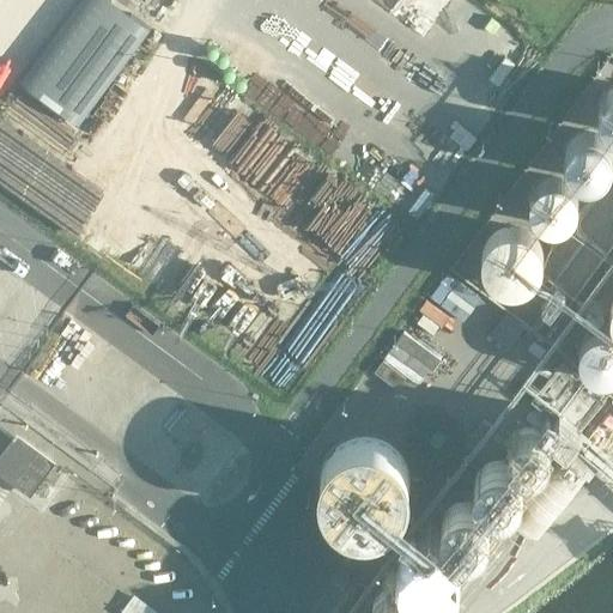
[(110,0),(82,0),(23,80),(79,122),(150,29),(110,0)]
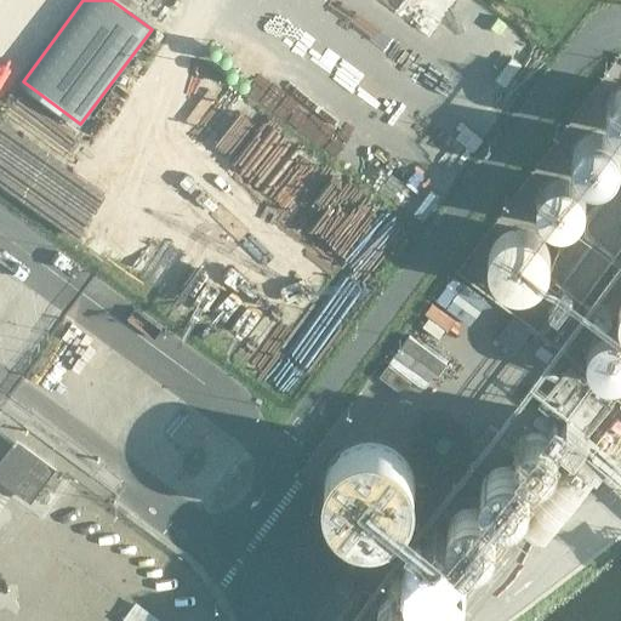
[(557,228),(559,228),(562,228),(567,228),(569,227),(571,226),(575,223),(577,222),(580,220),(581,217),(584,215),(584,212),(585,210),(586,205),(586,203),(586,201),(585,199),(585,197),(582,192),(581,191),(580,188),(576,184),(574,183),(573,182),(568,181),(565,180),(562,180),(557,180),(554,181),(551,182),(548,183),(546,184),(545,187),(542,188),(541,191),(539,194),(537,197),(537,199),(537,203),(537,206),(537,209),(539,211),(539,214),(541,217),(543,220),(545,222),(547,223),(551,226),(553,227),(557,228)]
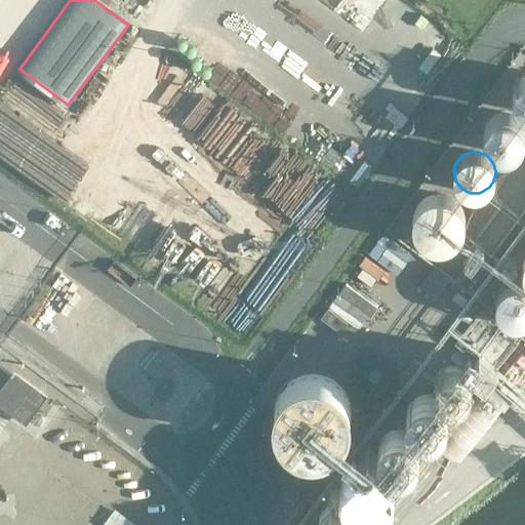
[(422,241),(427,243),(430,244),(434,245),(438,246),(441,246),(445,245),(449,244),(452,242),(455,240),(458,237),(460,234),(462,231),(463,230),(463,227),(465,226),(465,223),(465,220),(465,219),(465,217),(465,215),(463,211),(462,209),(460,205),(459,203),(456,201),(455,200),(453,198),(451,197),(449,196),(445,195),(441,194),(439,194),(436,194),(434,194),(430,195),(428,196),(425,198),(421,200),(420,202),(417,205),(416,207),(414,210),(413,213),(413,215),(412,218),(412,219),(412,221),(413,224),(413,226),(414,229),(415,231),(416,234),(418,236),(421,239),(422,241)]
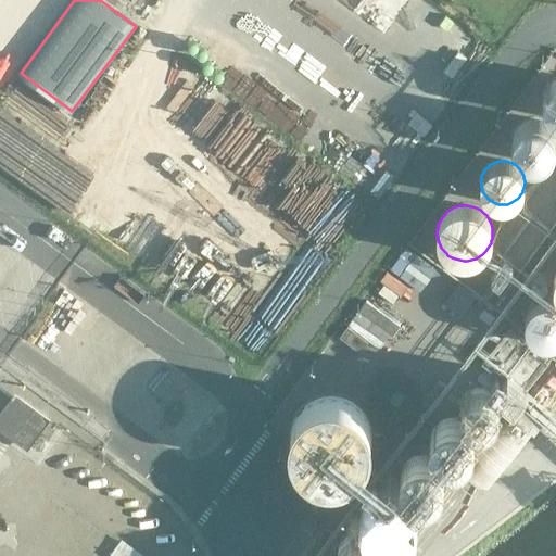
[(407,250),(392,270),(422,292),(438,272),(407,250)]
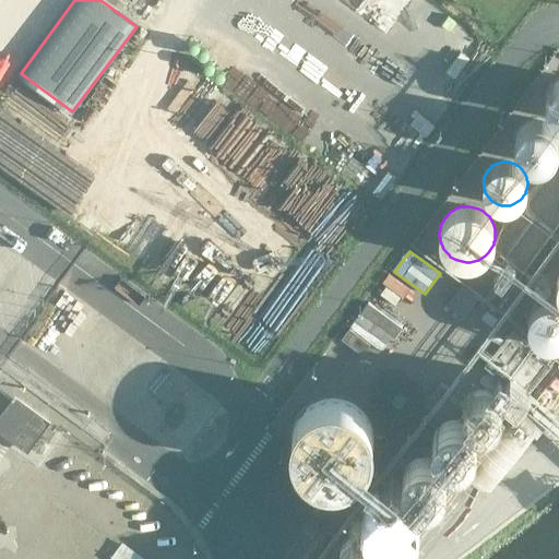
[(390,275),(380,289),(414,313),(424,300),(390,275)]
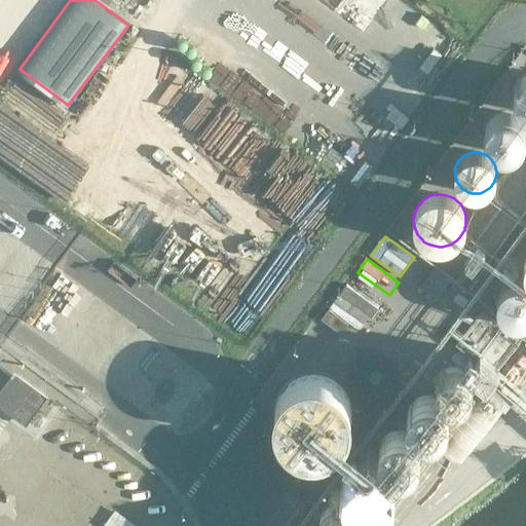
[(515,262),(513,261),(512,261),(511,261),(510,261),(508,262),(505,263),(504,265),(503,266),(503,268),(503,269),(503,271),(504,272),(504,273),(506,274),(508,275),(510,276),(511,276),(512,276),(514,275),(515,275),(516,274),(518,272),(518,270),(519,268),(518,267),(518,265),(517,264),(515,262)]
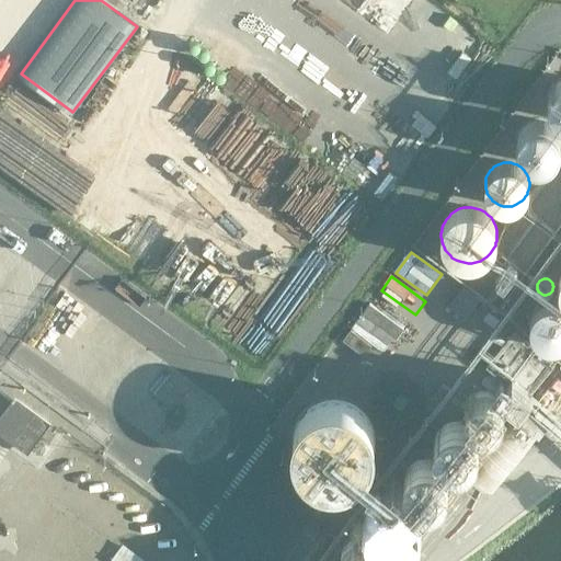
[(460,289),(448,306),(467,319),(479,302),(460,289)]
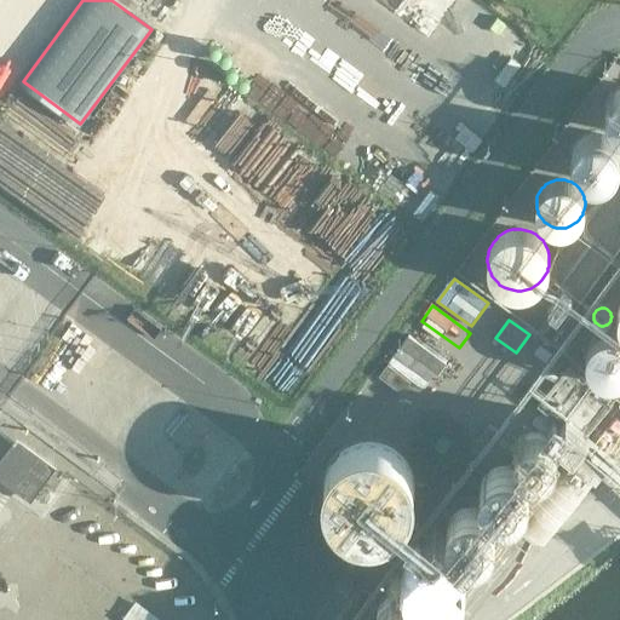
[(417,325),(401,348),(436,373),(438,374),(448,362),(437,355),(445,344),(417,325)]
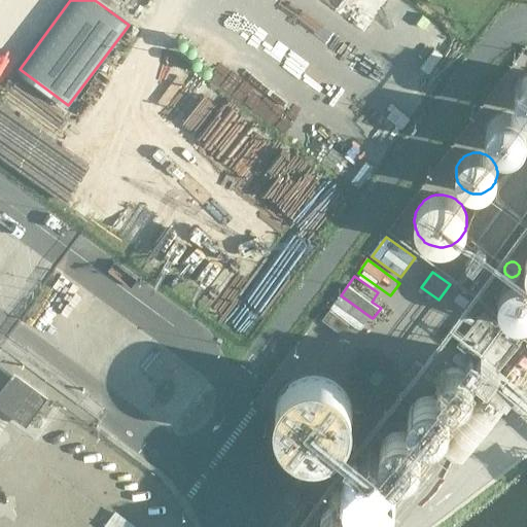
[(526,282),(524,282),(520,281),(517,281),(513,282),(510,283),(506,285),(504,286),(503,288),(501,291),(500,293),(499,295),(498,296),(498,299),(498,301),(498,304),(498,306),(498,308),(500,312),(501,314),(502,315),(503,317),(505,319),(507,320),(510,321),(512,322),(514,323),(518,323),(521,323),(522,323),(524,323),(526,322),(526,321),(526,282)]
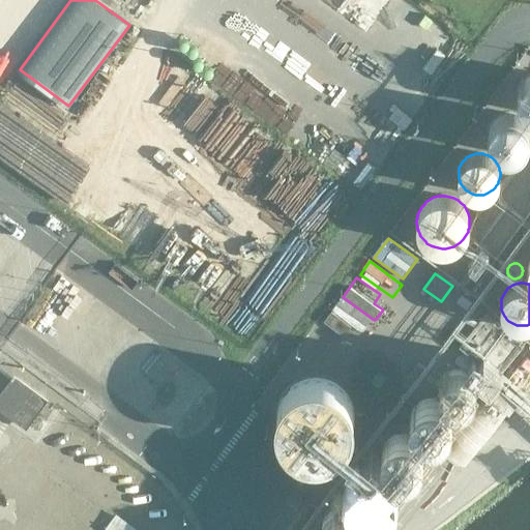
[(343,297),(336,304),(367,326),(373,319),(343,297)]
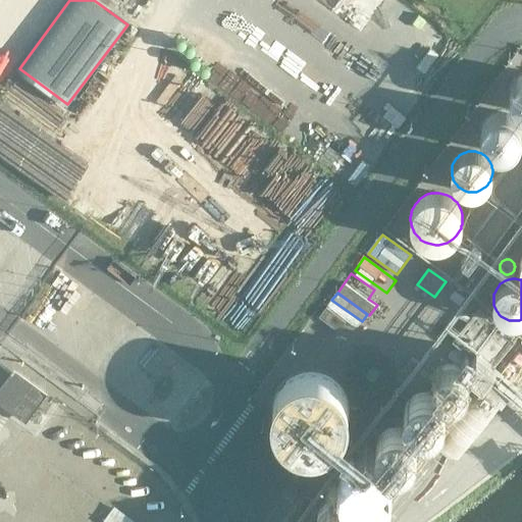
[(331,300),(321,315),(351,336),(362,321),(331,300)]
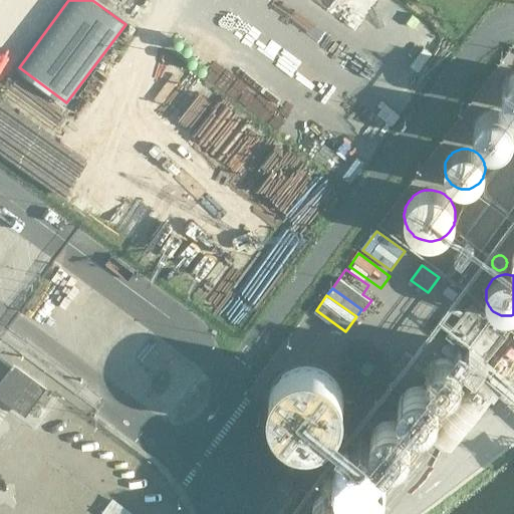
[(477,373),(487,359),(508,332),(503,328),(472,303),(447,334),(451,336),(453,333),(466,343),(455,356),(476,372),(477,373)]
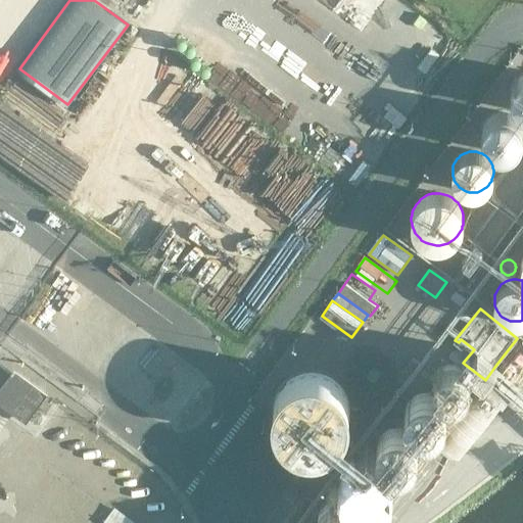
[(436,380),(436,382),(436,383),(436,385),(437,386),(437,388),(438,389),(440,391),(442,393),(444,395),(447,396),(450,397),(454,397),(457,396),(460,395),(462,394),(465,392),(467,389),(467,388),(468,387),(469,384),(469,383),(469,382),(469,380),(469,378),(469,377),(469,376),(468,374),(467,371),(465,370),(464,368),(463,367),(461,366),(459,365),(457,364),(455,364),(452,364),(448,365),(445,366),(442,367),(440,369),(439,371),(438,372),(437,375),(436,377),(436,379),(436,380)]
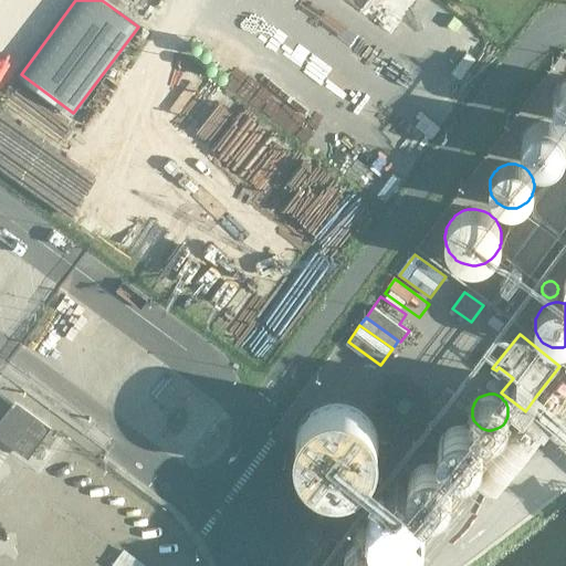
[(496,499),(563,417),(546,404),(536,396),(525,411),(524,410),(471,477),(480,485),(496,499)]
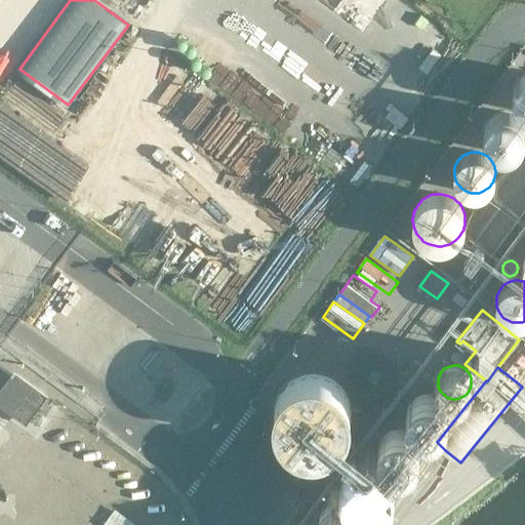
[(3,388),(0,392),(0,404),(24,421),(43,396),(13,373),(11,377),(3,388)]
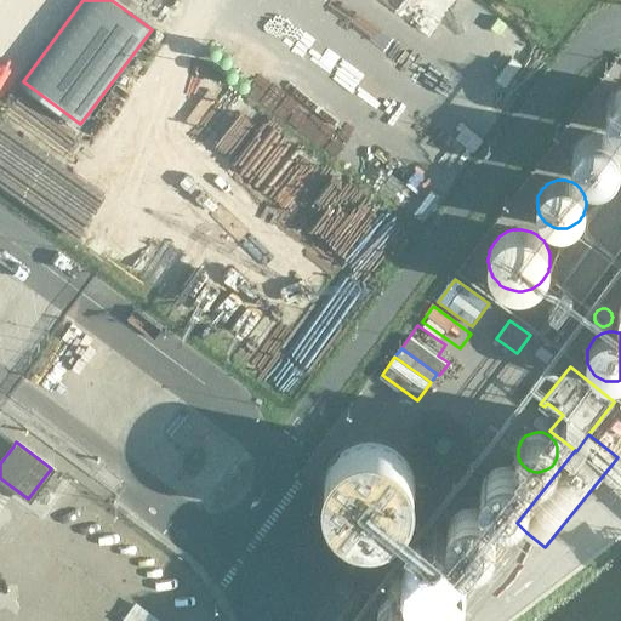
[(346,527),(349,528),(353,530),(355,530),(362,533),(365,533),(369,533),(372,533),(376,533),(380,531),(383,531),(386,530),(389,528),(393,527),(396,524),(400,522),(403,518),(405,516),(408,511),(409,510),(411,506),(412,503),(414,500),(414,496),(415,493),(415,486),(415,485),(414,482),(414,478),(412,474),(411,471),(410,468),(408,463),(405,460),(402,455),(397,451),(393,449),(388,446),(385,445),(381,444),(376,443),(370,443),(365,443),(359,444),(354,445),(349,448),(345,450),(340,454),(336,457),(335,459),(332,462),(331,463),(330,467),(328,471),(328,472),(325,477),(325,483),(324,486),(324,489),(324,490),(325,494),(325,497),(326,500),(328,503),(328,505),(330,510),(332,513),(334,514),(335,517),(337,519),(342,523),(346,527)]
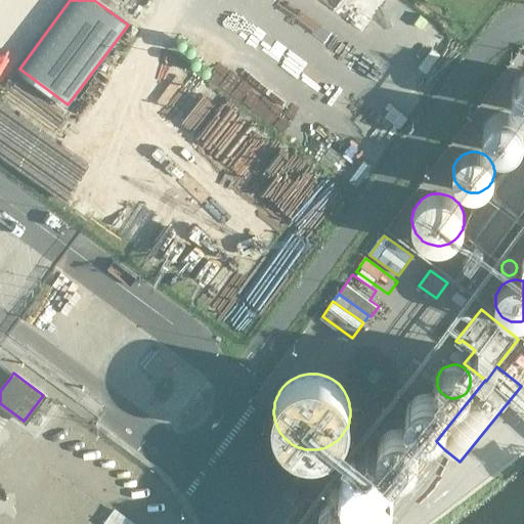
[(442,400),(440,398),(438,397),(435,395),(432,394),(428,393),(425,393),(423,394),(421,394),(418,395),(415,396),(412,399),(409,401),(408,404),(407,406),(406,408),(406,409),(405,411),(405,415),(405,416),(405,417),(406,419),(406,421),(407,423),(408,425),(409,427),(412,430),(413,431),(416,432),(418,433),(420,434),(423,435),(426,435),(428,435),(431,435),(433,434),(435,433),(437,432),(439,431),(441,430),(442,428),(444,425),(445,423),(446,421),(447,419),(447,417),(447,413),(447,411),(446,408),(445,406),(444,404),(443,402),(442,400)]
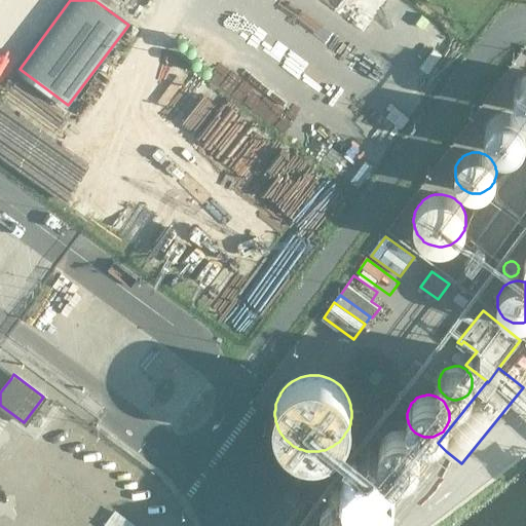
[(385,436),(384,437),(382,439),(381,441),(380,443),(379,445),(379,446),(378,448),(378,451),(378,453),(379,455),(379,457),(380,459),(381,462),(382,463),(384,465),(386,467),(387,468),(389,470),(391,471),(393,472),(397,472),(399,473),(401,473),(405,472),(407,471),(409,470),(412,468),(415,465),(416,463),(417,462),(419,460),(419,457),(420,455),(420,453),(420,452),(420,451),(420,448),(420,447),(419,445),(419,443),(417,440),(415,437),(412,435),(410,433),(408,431),(405,430),(403,430),(400,430),(396,430),(392,431),(389,433),(387,434),(386,435),(385,436)]
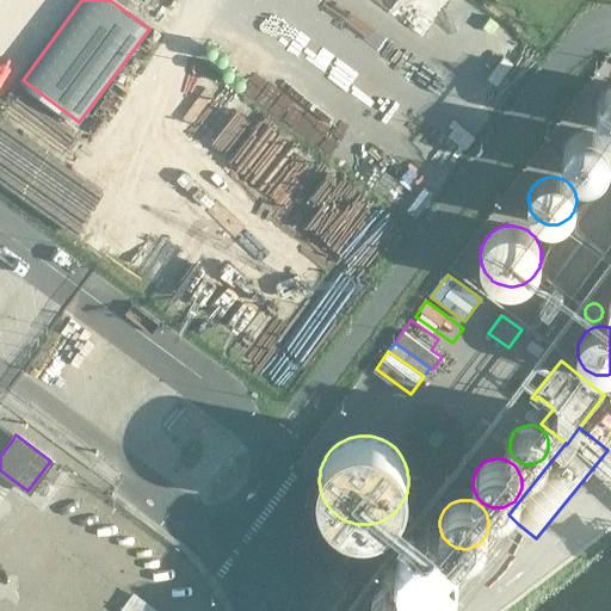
[(429,544),(424,544),(420,545),(418,547),(415,548),(412,550),(411,551),(408,554),(407,557),(406,560),(405,561),(405,563),(403,566),(403,568),(403,572),(405,575),(406,578),(407,580),(408,584),(412,586),(413,588),(415,590),(418,591),(421,592),(425,593),(429,593),(431,593),(433,592),(436,592),(438,591),(442,588),(444,587),(446,585),(449,582),(450,580),(451,578),(451,575),(452,574),(452,569),(452,567),(452,565),(451,562),(451,561),(450,557),(449,556),(448,555),(446,553),(443,550),(440,548),(438,547),(433,545),(431,544),(429,544)]
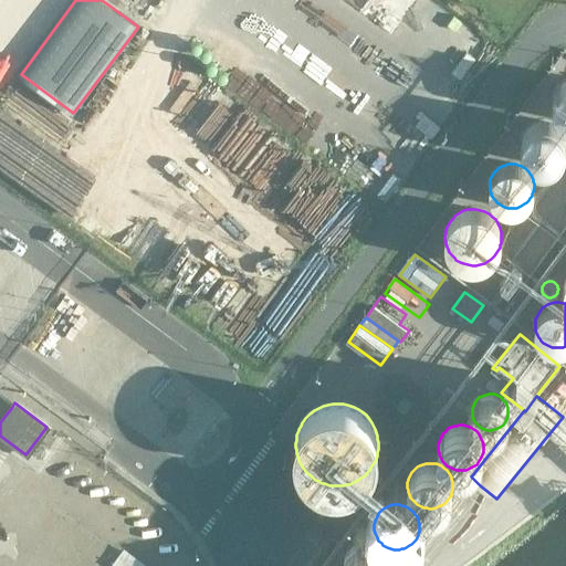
[(359,543),(356,544),(355,545),(353,546),(349,549),(348,551),(347,552),(346,554),(345,556),(344,558),(344,561),(344,564),(343,565),(388,565),(388,563),(388,561),(388,559),(387,558),(387,556),(385,553),(384,551),(380,547),(378,545),(376,544),(373,543),(368,542),(365,542),(363,542),(359,543)]
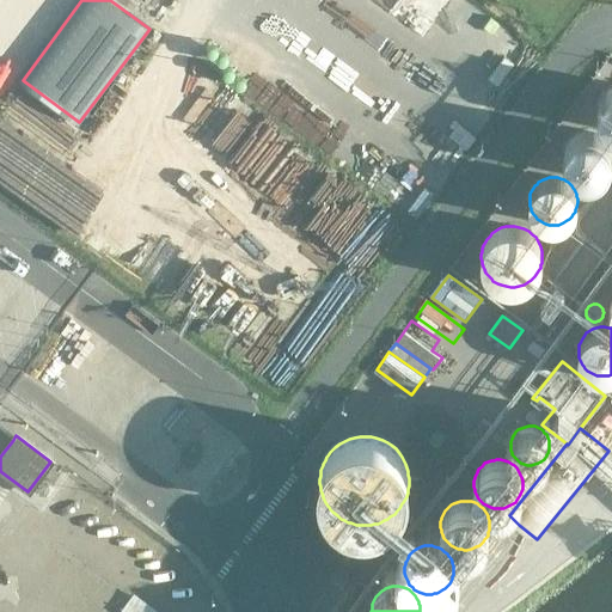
[(164,611),(133,589),(120,609),(124,611),(164,611)]
